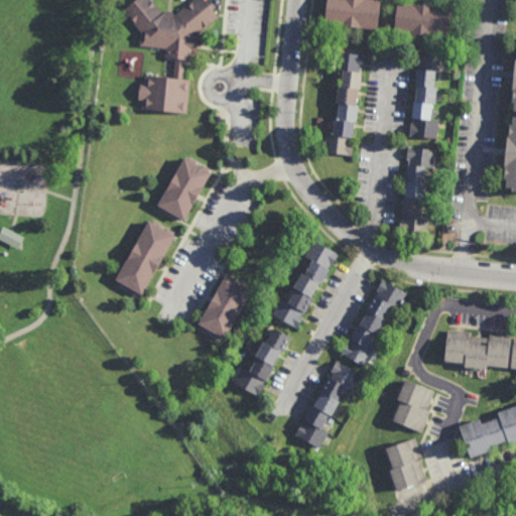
[(171,11),(174,15),(191,0),(205,0),(206,1),(207,0),(209,0),(216,7),(213,10),(219,16),(196,35),(198,38),(196,50),(191,50),(190,60),(183,59),(181,80),(189,81),(185,114),(141,109),(141,100),(137,100),(139,84),(143,85),(144,76),(173,80),(175,59),(164,57),(165,48),(138,45),(140,31),(123,10),(134,0),(150,0),(162,13),(165,10),(171,11)]
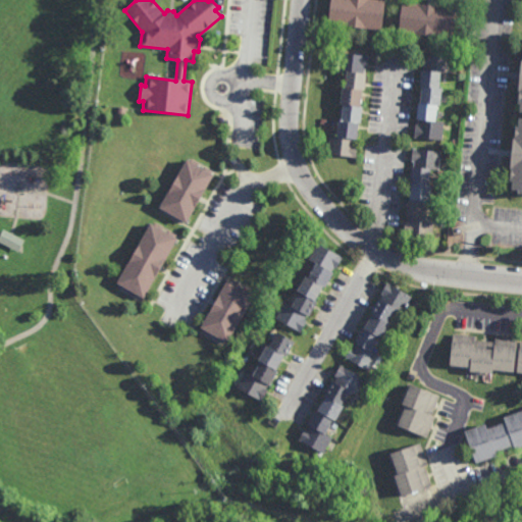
[(383,0),(380,30),(325,24),(328,0),(383,0)]
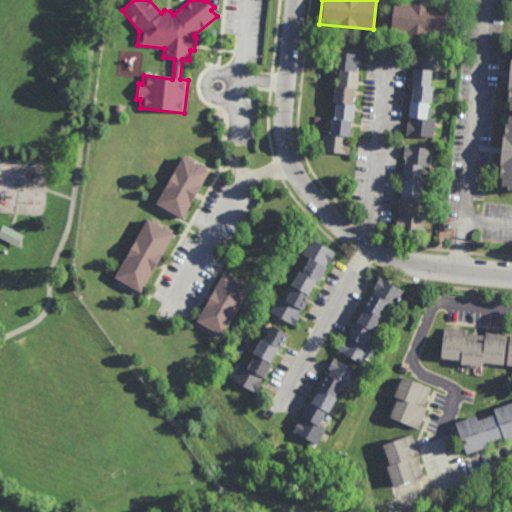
[(446,8),(443,37),(390,31),(393,2),(446,8)]
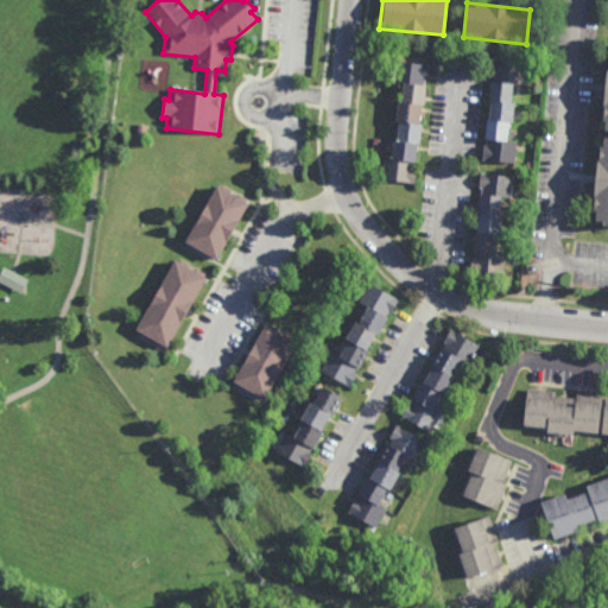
[(523,86),(513,84),(511,103),(514,103),(512,124),(510,124),(507,141),(515,143),(514,163),(481,160),(482,145),(486,146),(486,140),(483,140),(486,121),(488,121),(489,101),(488,101),(489,82),(493,82),(493,76),(491,75),(492,61),(525,64),(523,86)]
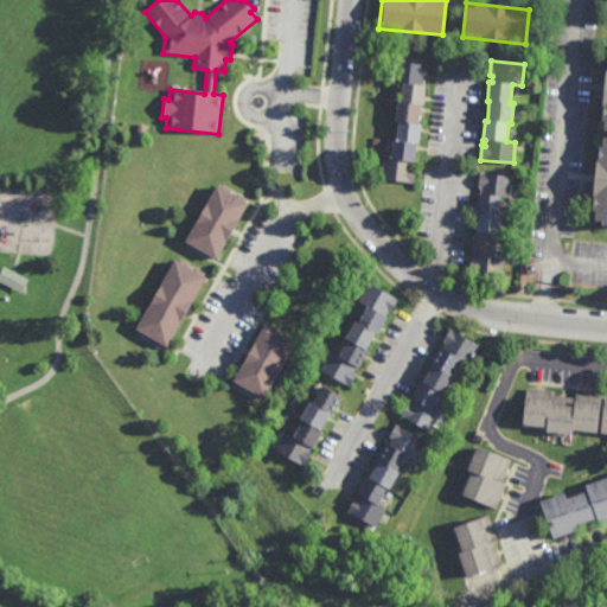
[(426,80),(422,80),(422,85),(425,85),(422,106),(419,106),(417,125),(420,125),(419,144),(415,144),(413,168),(415,168),(414,184),(381,180),(382,158),(390,159),(391,141),(395,141),(396,123),(394,122),(396,103),(398,103),(400,84),(393,83),(395,62),(427,64),(426,80)]
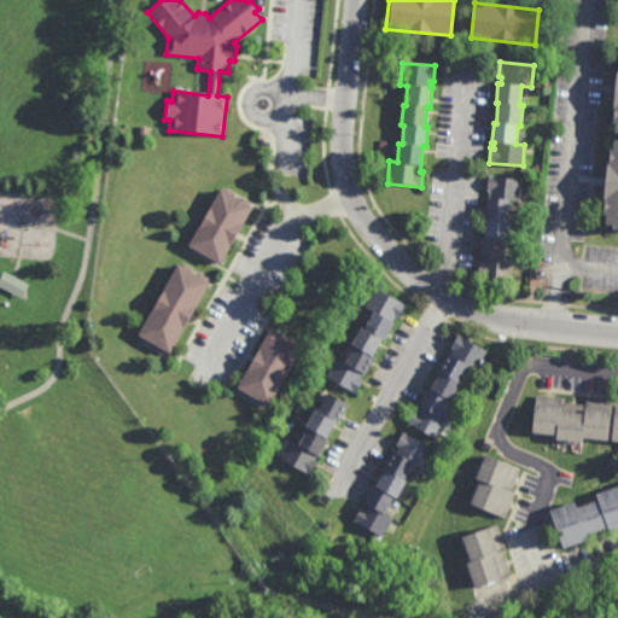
[(617,232),(613,232),(613,228),(606,227),(607,217),(604,217),(606,202),(604,202),(605,185),(602,185),(604,176),(606,176),(607,165),(608,167),(611,151),(613,151),(614,141),(617,141),(617,134),(616,134),(617,124),(613,124),(616,109),(613,109),(616,95),(612,94),(613,85),(616,85),(617,74),(617,232)]
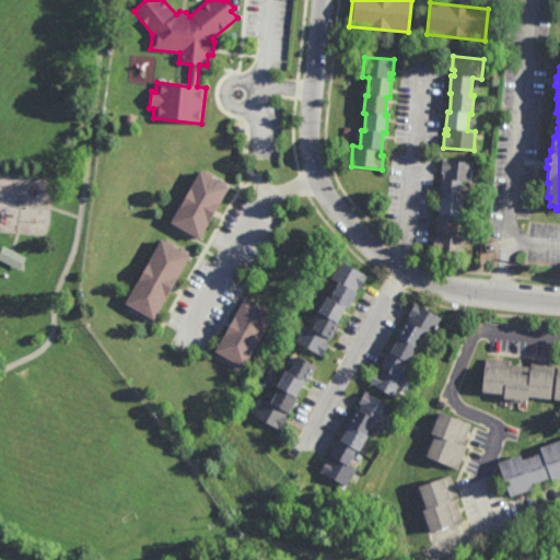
[(133,125),(125,124),(126,115),(135,116),(133,125)]
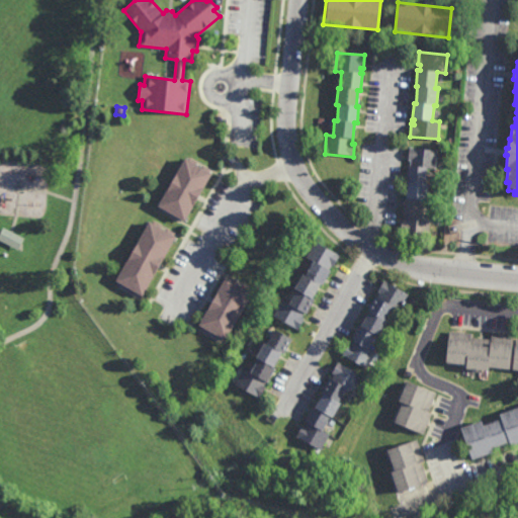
[(435,169),(427,168),(426,185),(427,185),(426,201),(424,201),(422,217),(430,218),(428,235),(400,233),(402,220),(404,221),(405,216),(403,216),(405,199),(406,199),(408,182),(406,182),(408,166),(410,166),(411,160),(408,160),(409,148),(437,151),(435,169)]
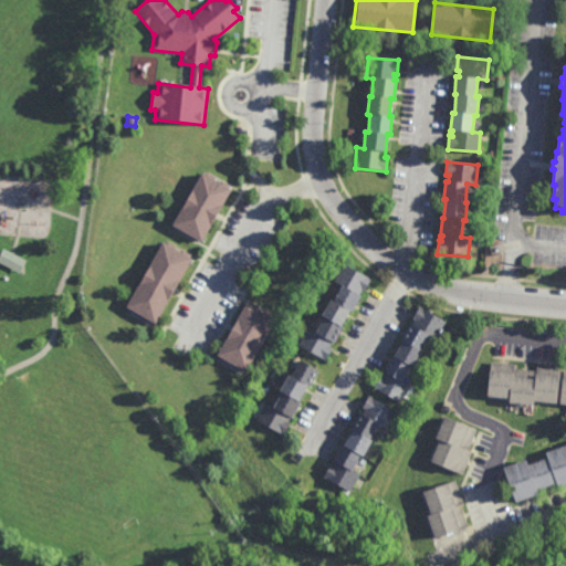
[(231,186),(229,189),(231,190),(201,242),(199,241),(198,243),(174,229),(175,228),(171,227),(202,174),(203,175),(206,171),(231,186)]
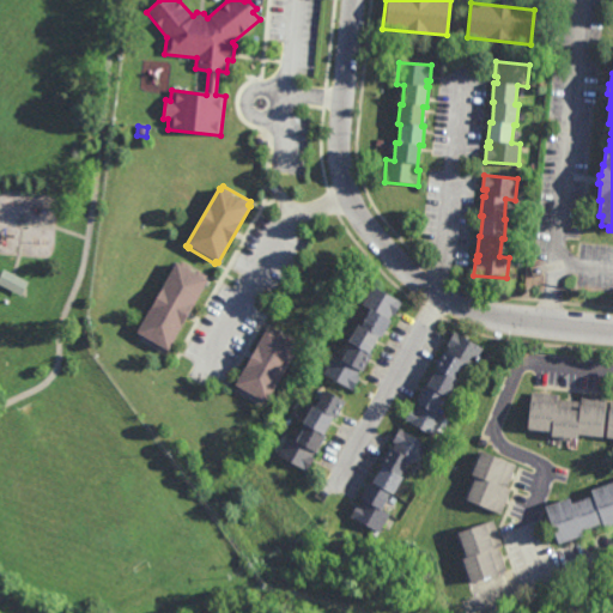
[(207,277),(205,280),(206,280),(168,349),(165,347),(164,350),(139,335),(140,333),(137,331),(175,262),(178,265),(181,261),(207,277)]
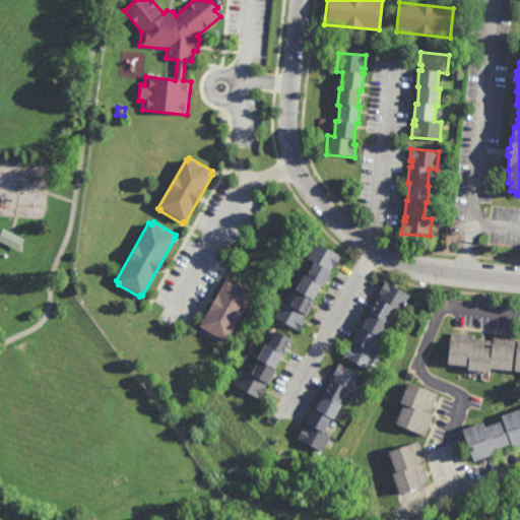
[(16,252),(0,244),(0,232),(1,230),(22,240),(16,252)]
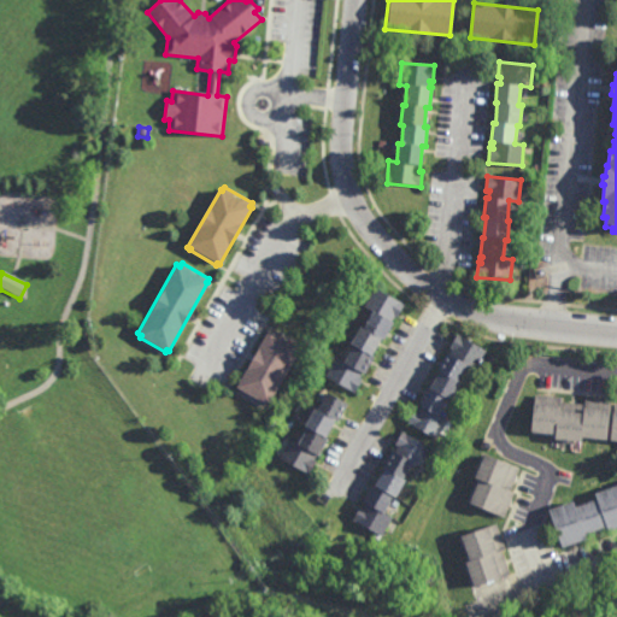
[(397,316),(394,313),(391,319),(393,321),(383,338),(381,336),(371,353),(374,354),(364,372),(363,371),(359,377),(362,378),(354,392),(327,375),(338,357),(345,360),(354,344),(352,342),(360,325),(362,325),(371,309),(364,305),(374,288),(403,305),(397,316)]
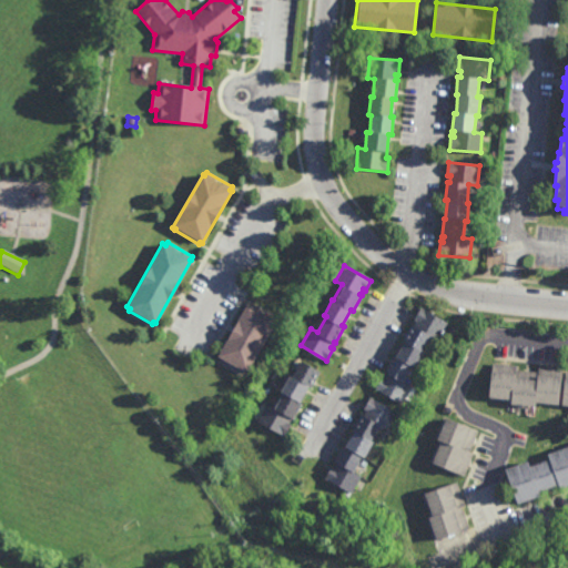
[(252,303),(276,316),(275,317),(277,318),(247,372),(245,371),(244,373),(220,359),(221,357),(217,355),(247,302),(252,304),(252,303)]
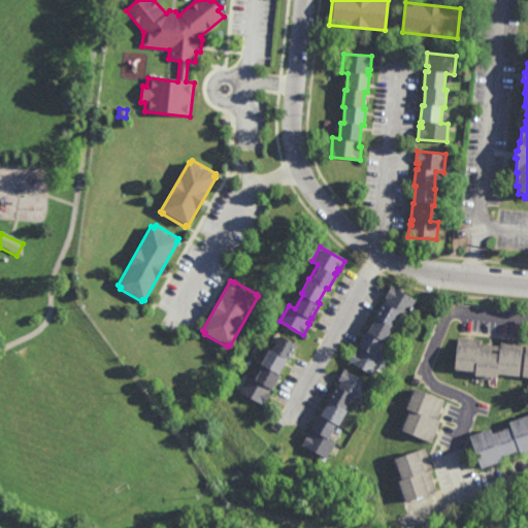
[(406,315),(400,310),(392,324),(394,326),(386,340),(384,339),(374,354),(387,361),(381,371),(376,369),(373,374),(349,360),(355,350),(357,351),(360,345),(358,344),(366,330),(367,330),(375,316),(374,316),(384,300),(385,301),(387,297),(385,296),(392,285),(416,299),(406,315)]
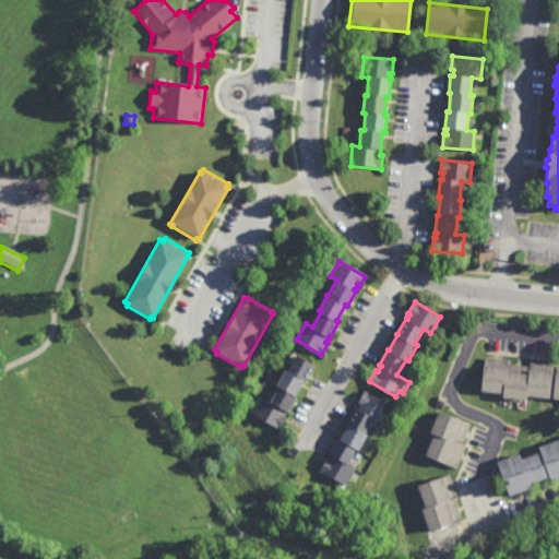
[(307,381),(305,380),(296,395),(298,396),(289,412),(288,412),(285,416),(287,417),(281,429),(254,415),(263,397),(271,402),(280,385),(277,384),(285,368),(288,370),(297,354),(316,365),(307,381)]
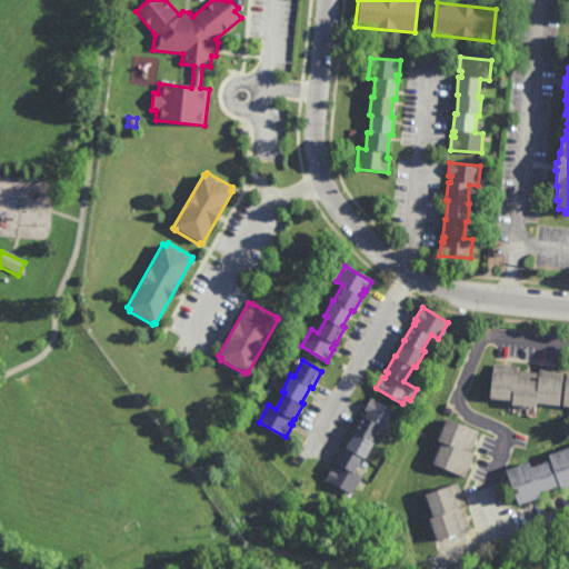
[(562,372),(559,407),(536,405),(535,410),(512,408),(511,403),(489,400),(493,365),(519,368),(518,372),(539,373),(539,370),(562,372)]
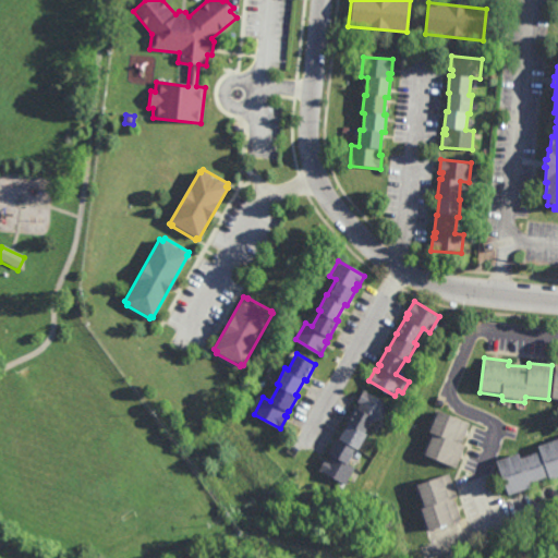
[(380,421),(373,416),(364,432),(366,434),(358,449),(355,448),(347,462),(355,468),(354,469),(360,472),(354,482),(349,478),(346,485),(319,470),(326,458),(328,459),(330,455),(328,453),(338,437),(339,438),(348,423),(347,422),(355,407),(356,408),(360,402),(358,401),(364,389),(389,404),(380,421)]
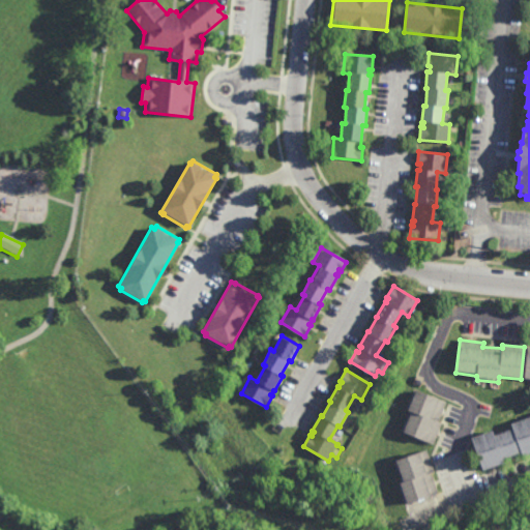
[(445,403),(438,423),(441,425),(433,446),(404,434),(412,414),(408,413),(415,392),(445,403)]
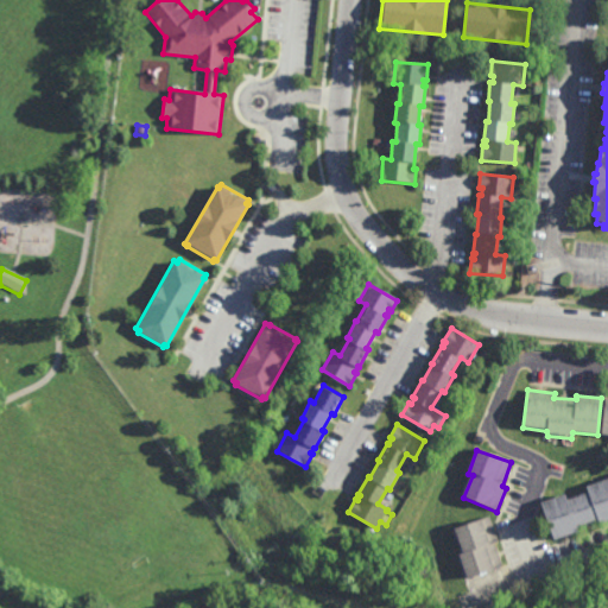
[(543,505),(564,496),(568,502),(589,494),(586,487),(607,480),(607,521),(599,525),(596,521),(574,529),(576,533),(553,542),(543,505)]
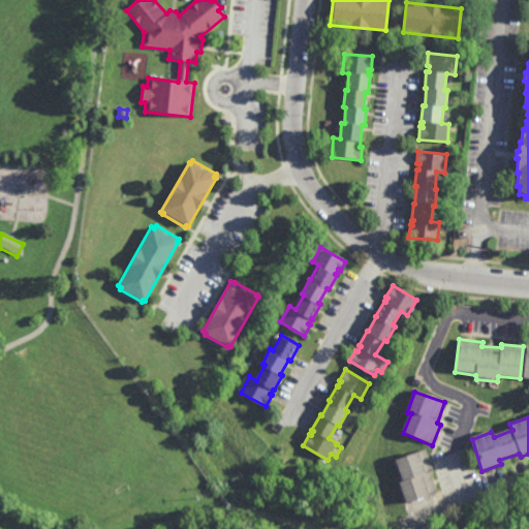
[(426,452),(433,472),(430,474),(436,493),(407,503),(398,484),(401,483),(396,462),(426,452)]
